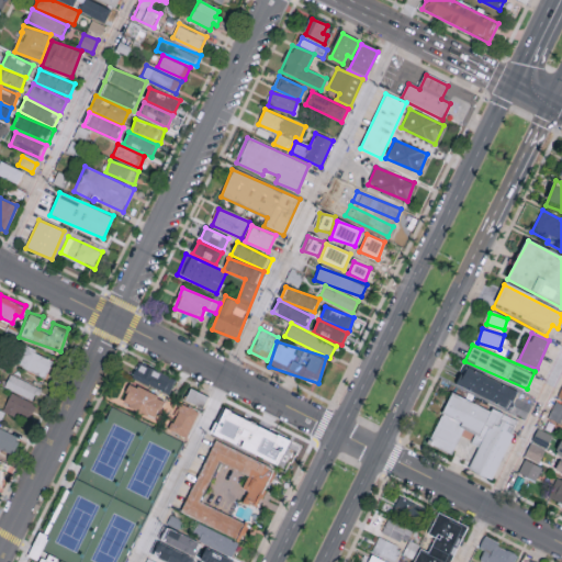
[(17,364),(46,375),(53,357),(23,346),(17,364)]
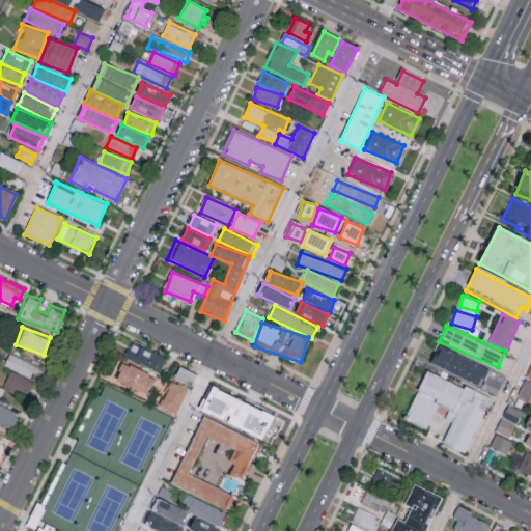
[(166,358),(131,341),(124,356),(160,372),(166,358)]
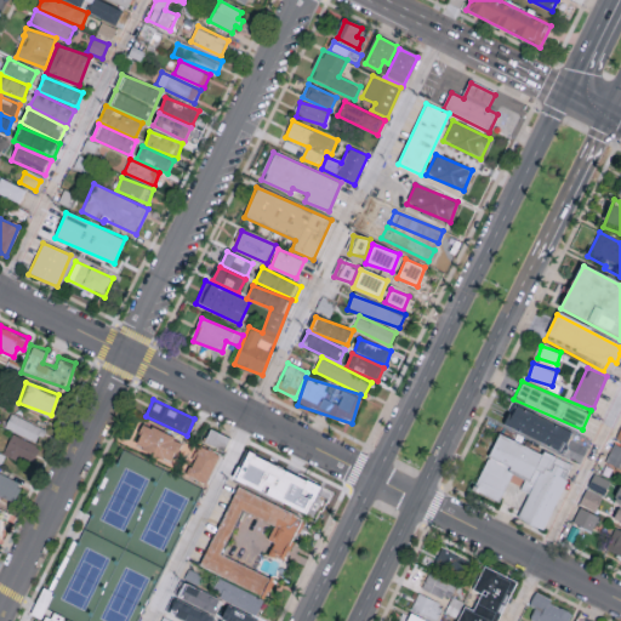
[(563,448),(571,427),(512,404),(505,425),(563,448)]
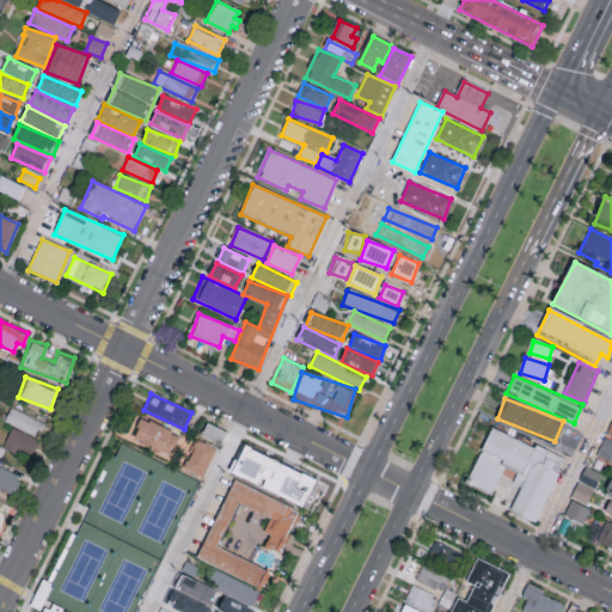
[(5,420),(41,438),(48,424),(12,405),(5,420)]
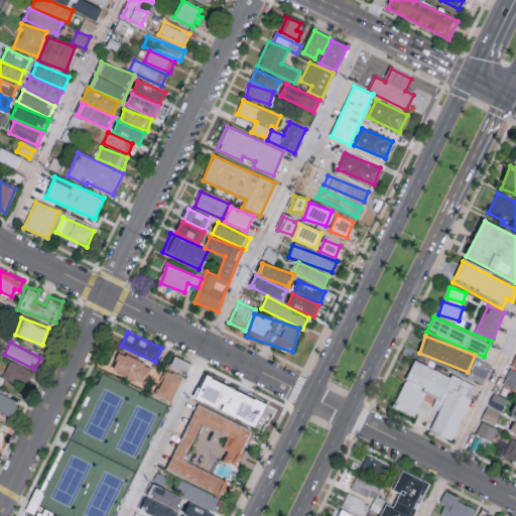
[(150,364),(119,351),(111,369),(143,383),(150,364)]
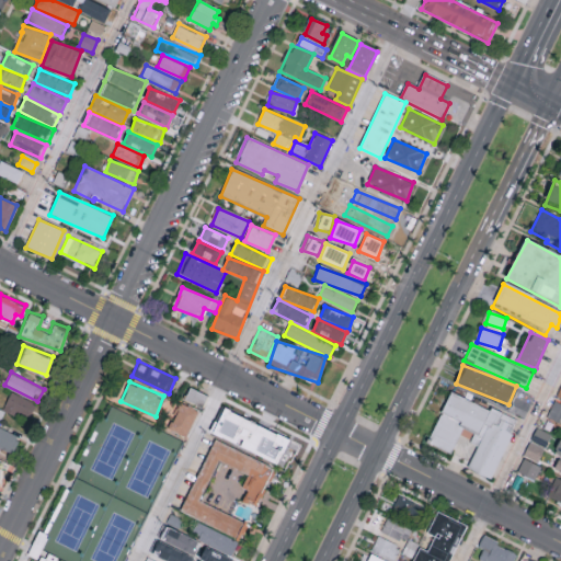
[(207,395),(190,386),(184,398),(202,405),(207,395)]
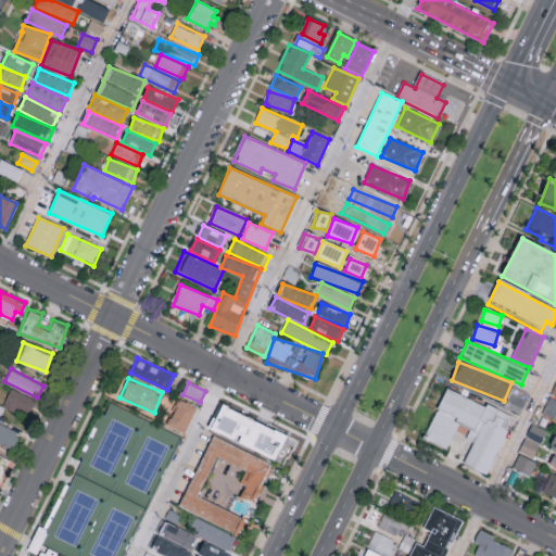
[(424,439),(446,449),(458,422),(470,428),(466,438),(472,441),(463,464),(488,474),(514,414),(487,402),(485,404),(445,387),(424,439)]
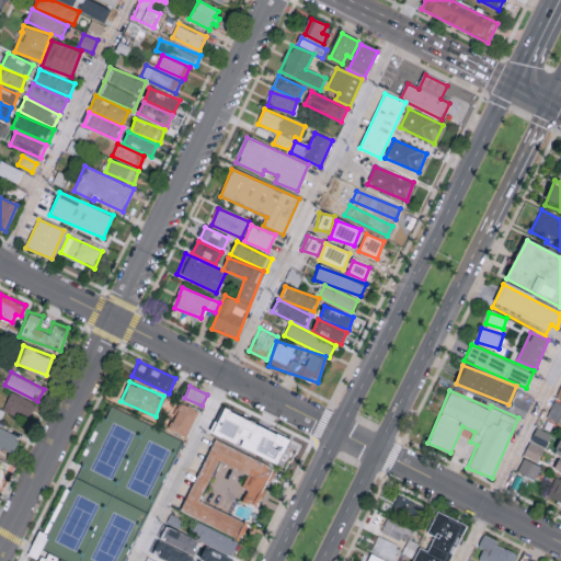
[(2,409),(29,420),(36,402),(10,391),(2,409)]
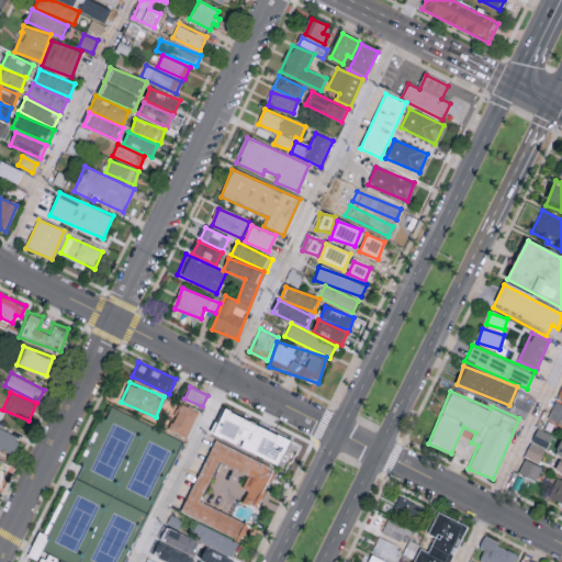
[(548,416),(560,422),(561,416),(561,403),(555,401),(548,416)]
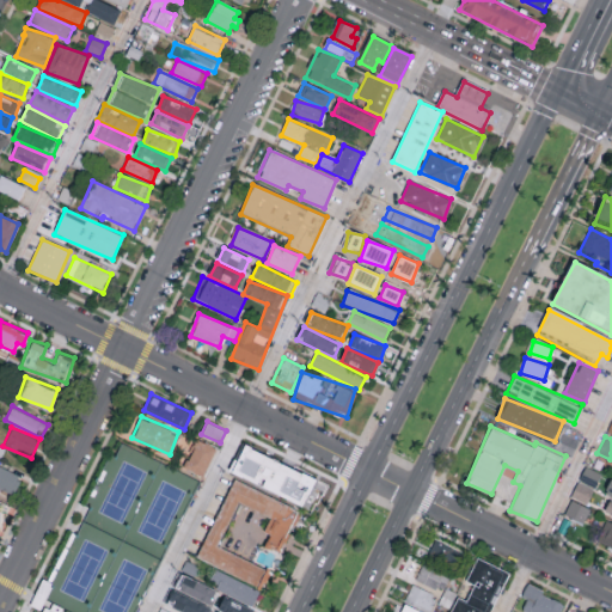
[(184,467),(203,475),(215,446),(196,438),(184,467)]
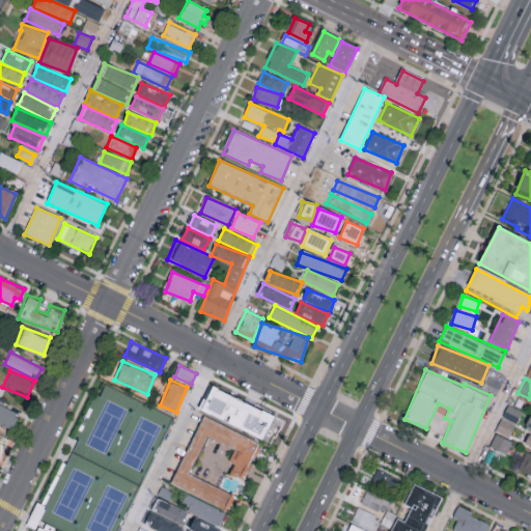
[(274,410),(210,383),(199,409),(263,436),(274,410)]
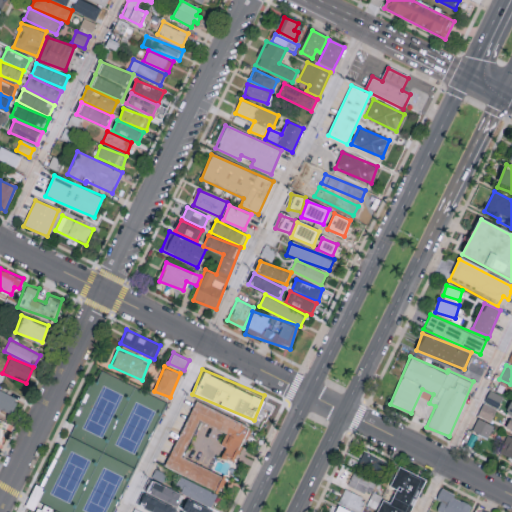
[(0,391),(0,409),(7,413),(10,407),(14,409),(16,404),(13,403),(15,399),(0,391)]
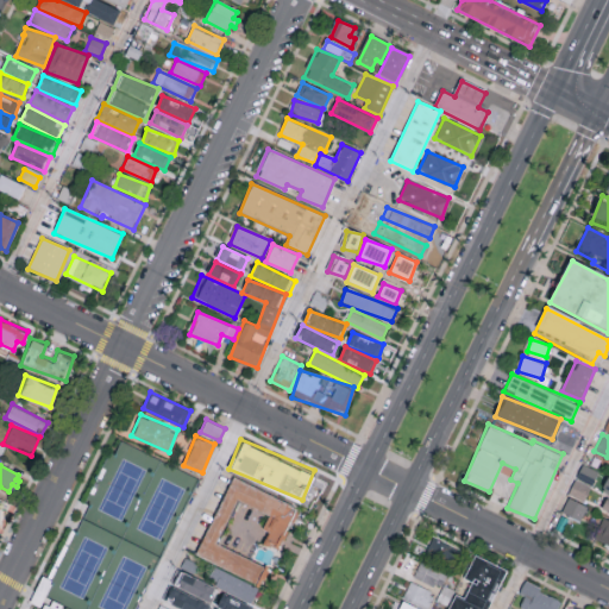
[(226,567),(194,552),(233,473),(296,507),(277,546),(263,541),(268,531),(262,527),(268,514),(238,498),(217,540),(264,564),(268,564),(258,585),(255,582),(226,567)]
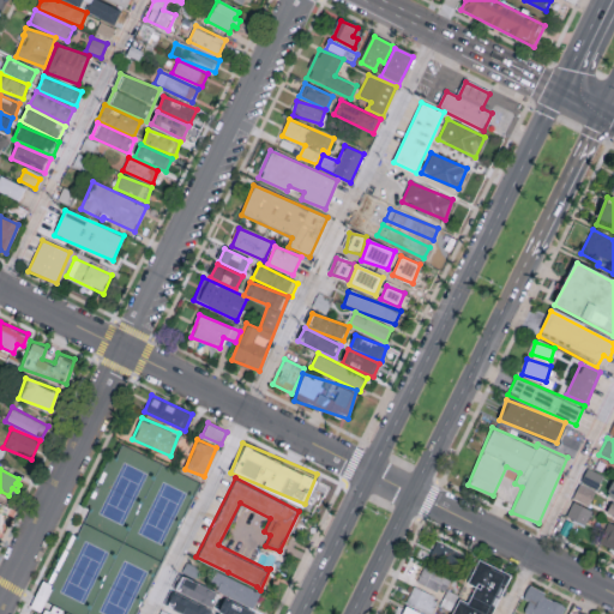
[(585,524),(593,510),(573,500),(566,515),(585,524)]
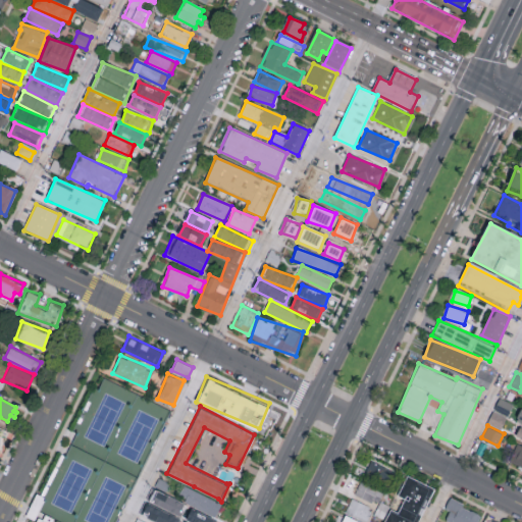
[(509,459),(521,465),(521,445),(517,442),(509,459)]
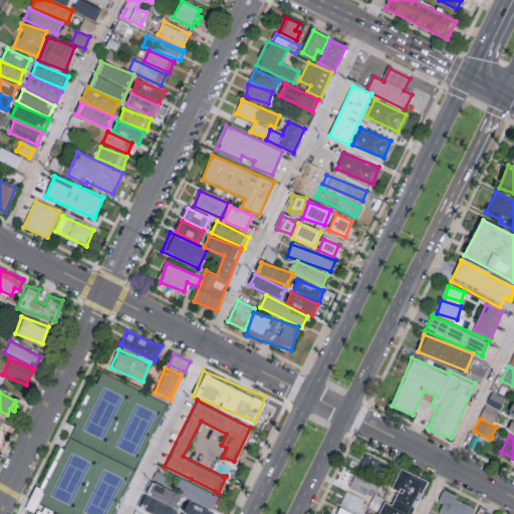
[(359,468),(386,478),(392,463),(364,453),(359,468)]
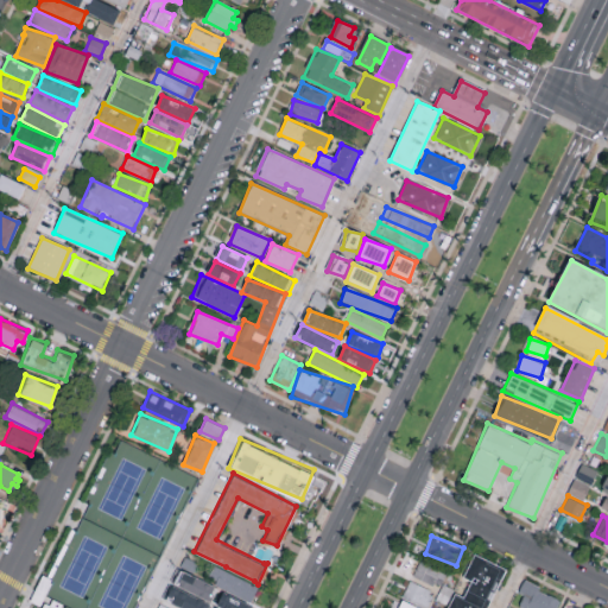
[(486,607),(506,567),(474,552),(463,576),(470,580),(463,595),(455,590),(447,607),(486,607)]
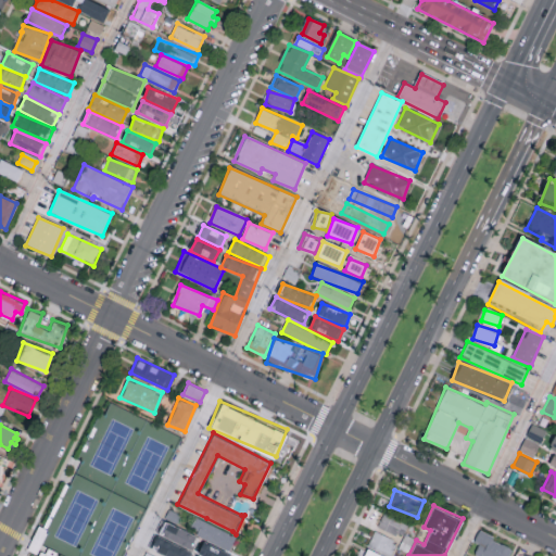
[(408,523),(384,512),(378,525),(402,536),(408,523)]
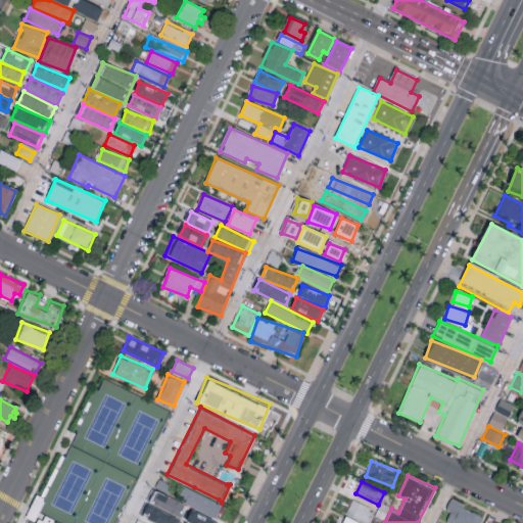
[(186,504),(154,488),(148,501),(180,516),(186,504)]
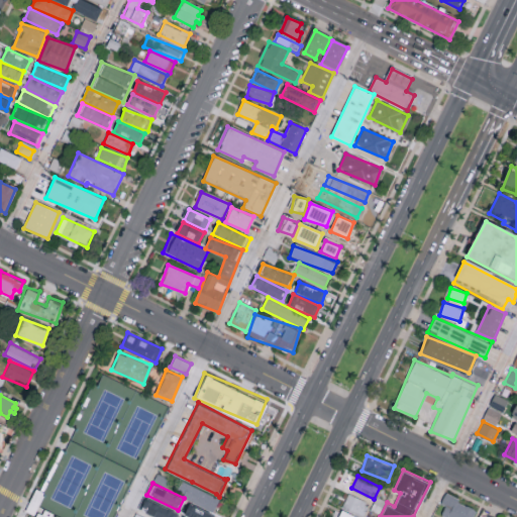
[(363,516),(369,502),(348,493),(342,508),(363,516)]
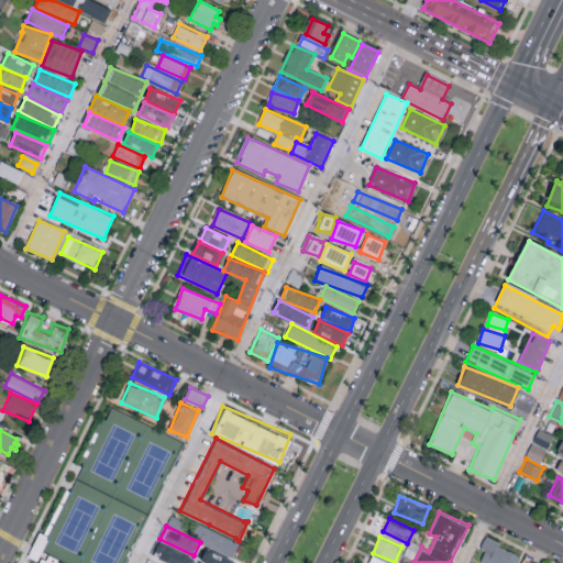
[(482,562),(516,562),(521,552),(485,538),(481,547),(485,549),(479,562),(482,562)]
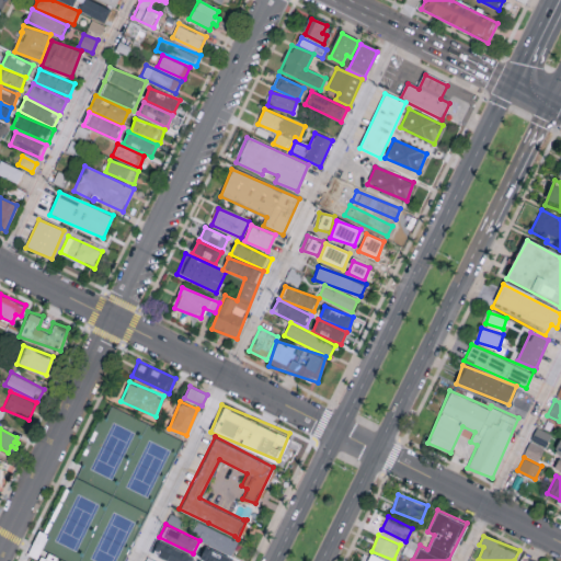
[(151,554),(171,560),(187,560),(192,552),(156,541),(151,554)]
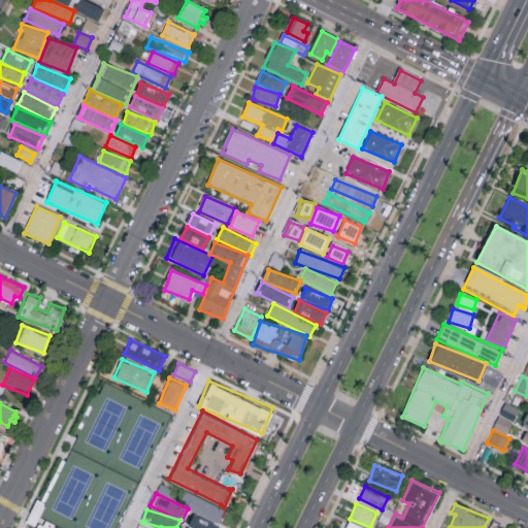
[(188,525),(194,527),(219,527),(221,525),(193,513),(188,525)]
